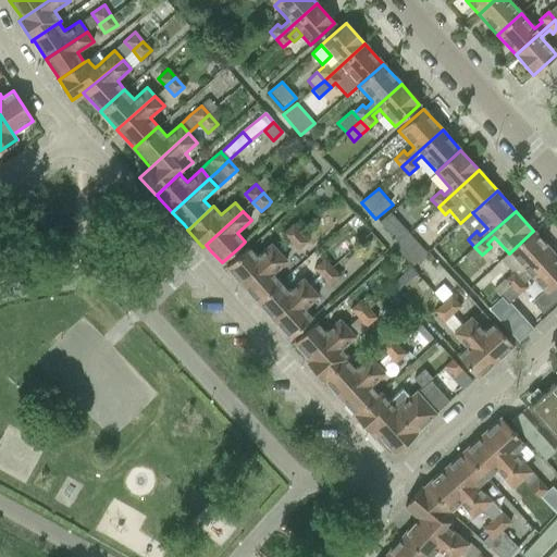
[(387,215),(378,224),(396,244),(406,235),(387,215)]
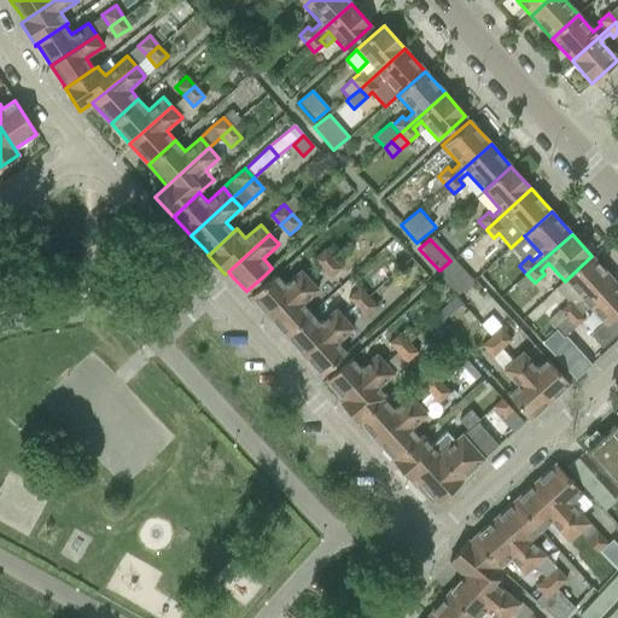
[(325,249),(313,260),(321,269),(333,258),(325,249)]
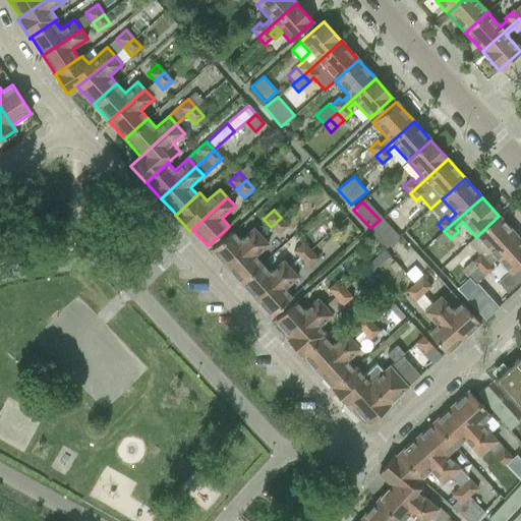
[(471,262),(462,270),(469,278),(516,235),(499,216),(478,235),(476,237),(488,250),(489,251),(482,257),(481,256),(479,254),(471,262)]
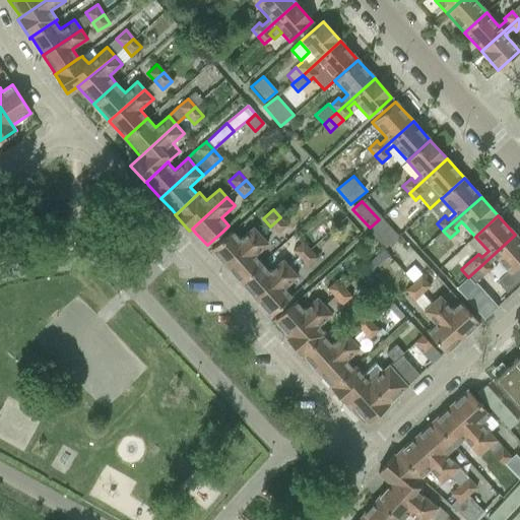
[(280,217),(270,226),(277,234),(287,225),(280,217)]
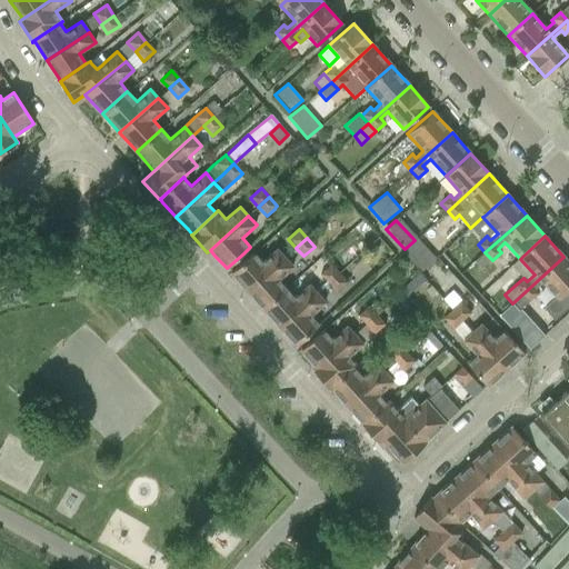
[(408,257),(420,271),(433,259),(421,245),(408,257)]
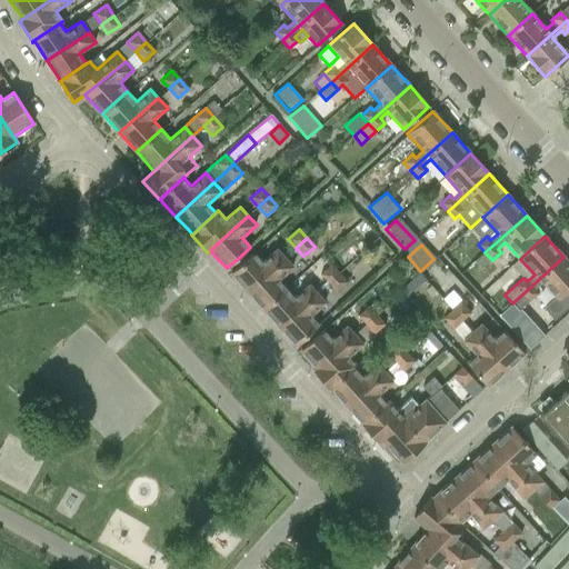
[(231,273),(248,291),(286,258),(277,248),(262,260),(256,251),(248,259),(231,273)]
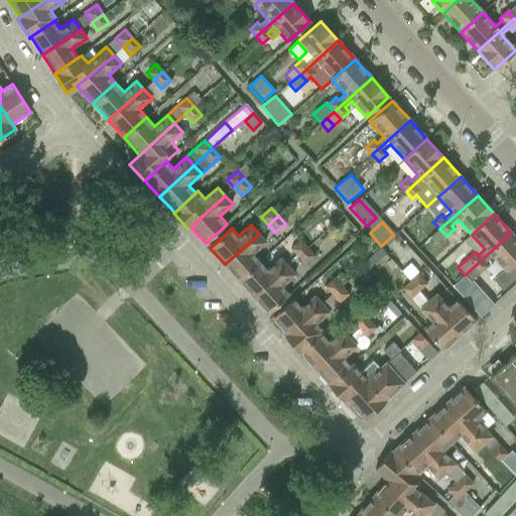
[(439,229),(430,237),(436,244),(445,235),(439,229)]
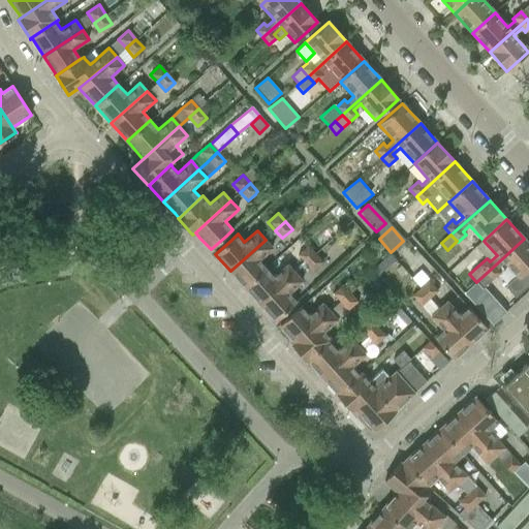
[(528,244),(524,239),(476,282),(483,288),(500,273),(497,269),(504,262),(517,276),(504,286),(515,298),(528,284),(528,244)]
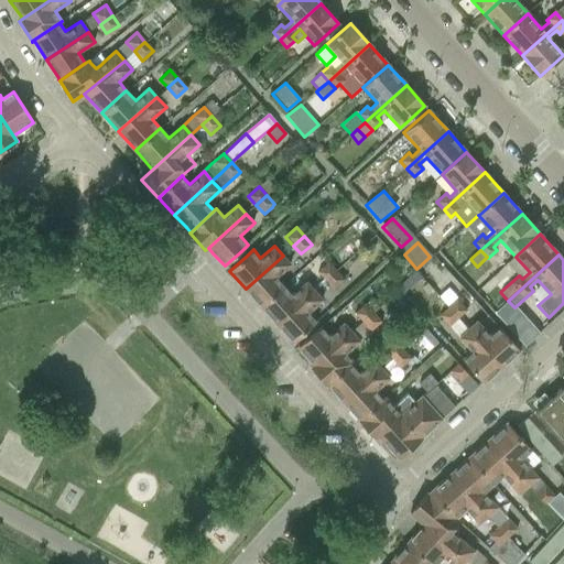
[(246,289),(261,306),(285,285),(278,277),(291,264),(283,256),(246,289)]
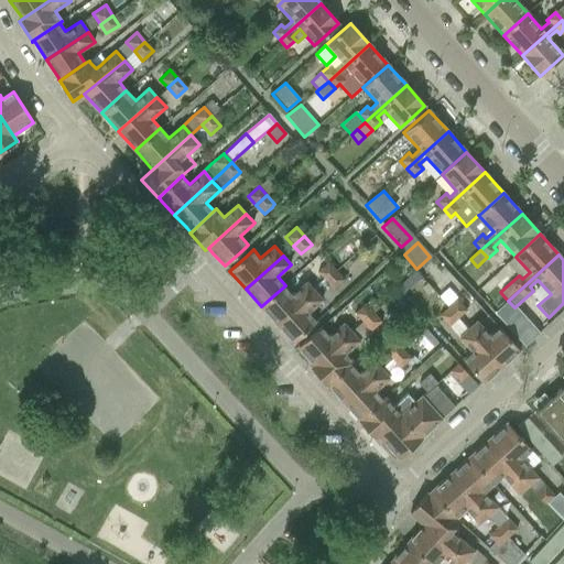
[(328,262),(317,272),(325,281),(336,271),(328,262)]
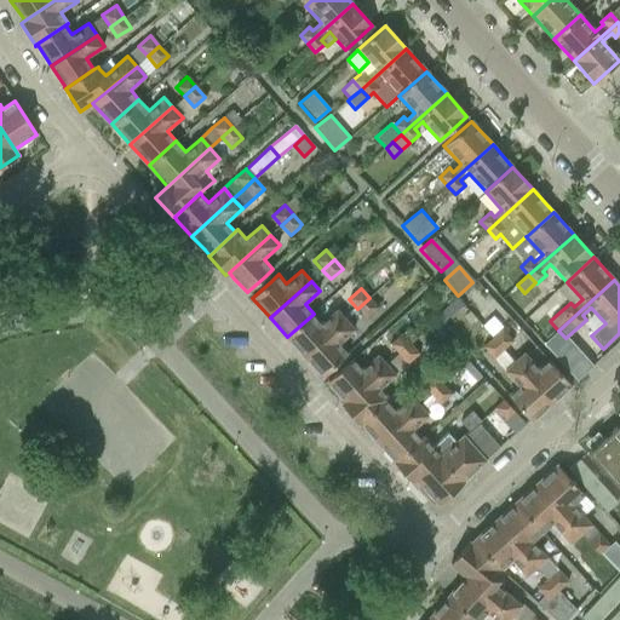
[(369,298),(357,309),(367,317),(378,308),(369,298)]
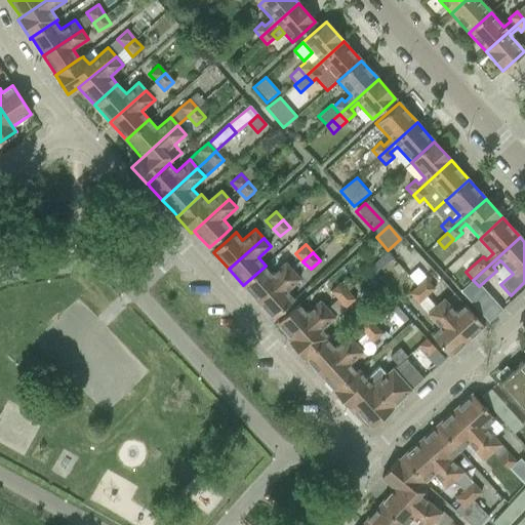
[(243,285),(258,301),(293,271),(285,261),(273,273),(266,266),(243,285)]
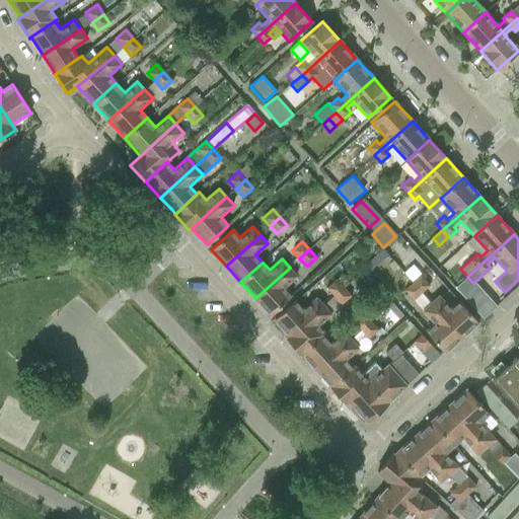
[(290,268),(255,298),(271,315),(292,295),(285,287),(297,276),(290,268)]
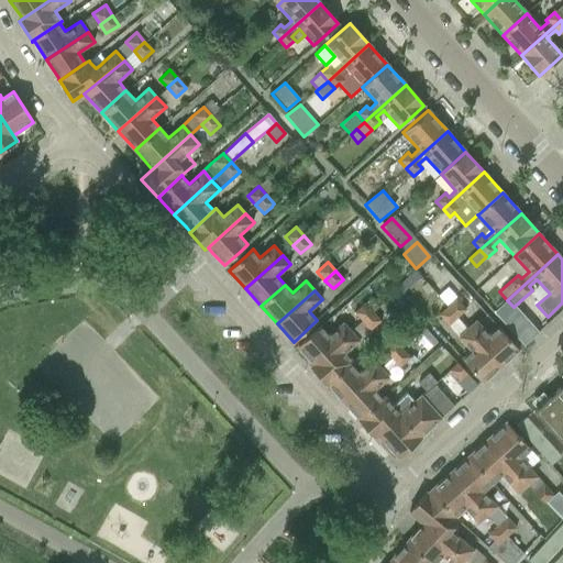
[(455,299),(446,308),(456,318),(465,310),(455,299)]
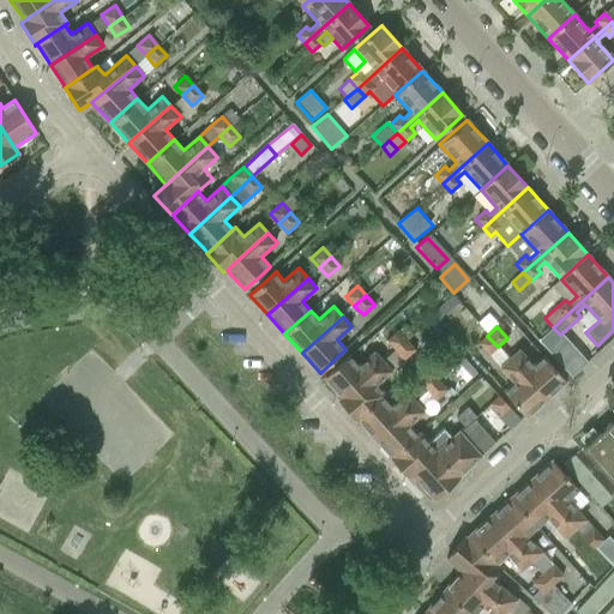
[(397,331),(386,342),(395,351),(407,341),(397,331)]
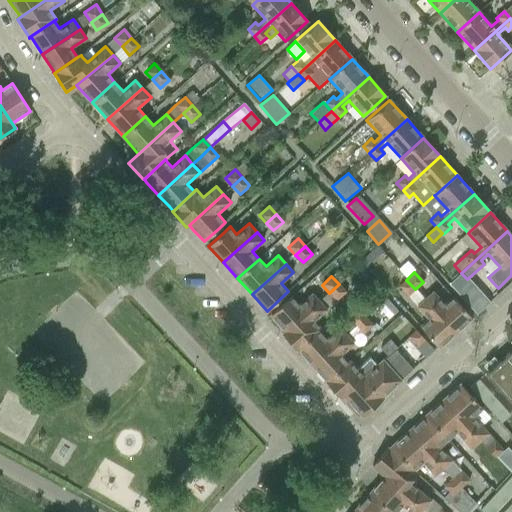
[(406,280),(398,287),(407,296),(415,289),(406,280)]
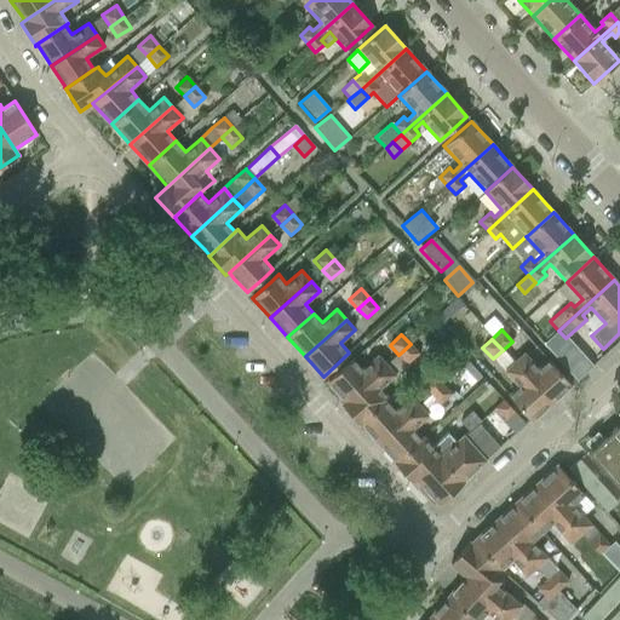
[(411,344),(399,355),(400,355),(407,365),(419,354),(411,345),(411,344)]
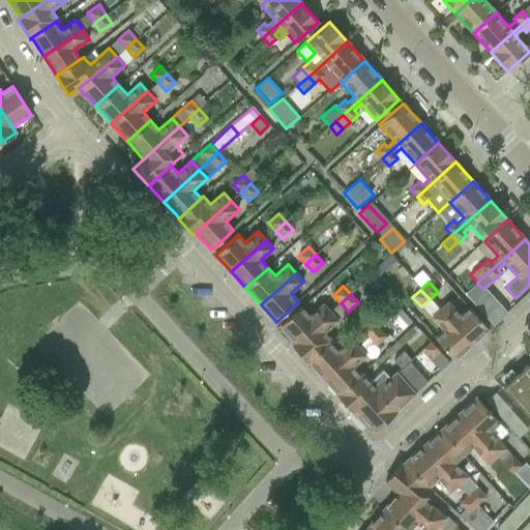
[(449,301),(440,310),(471,345),(489,329),(469,306),(461,314),(449,301)]
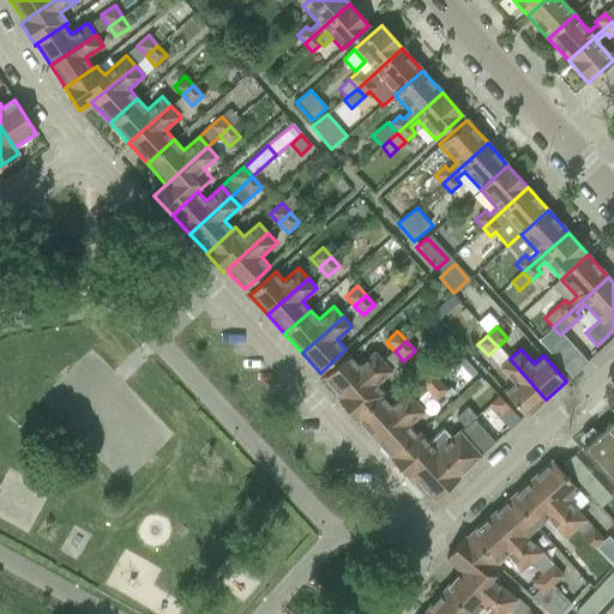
[(343,362),(325,378),(341,395),(342,397),(343,397),(384,360),(374,350),(359,365),(350,355),(343,362)]
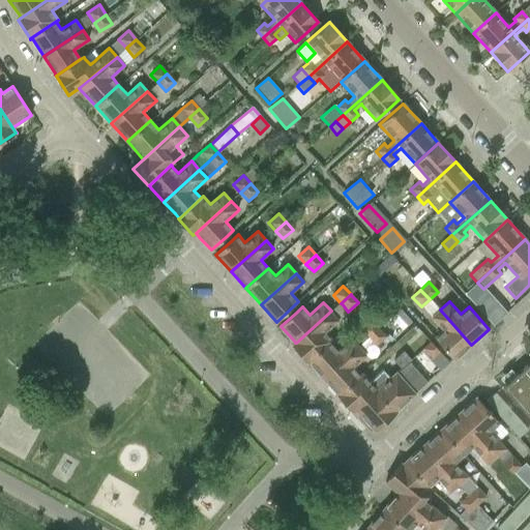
[(471,345),(440,310),(431,317),(442,330),(435,337),(454,360),(471,345)]
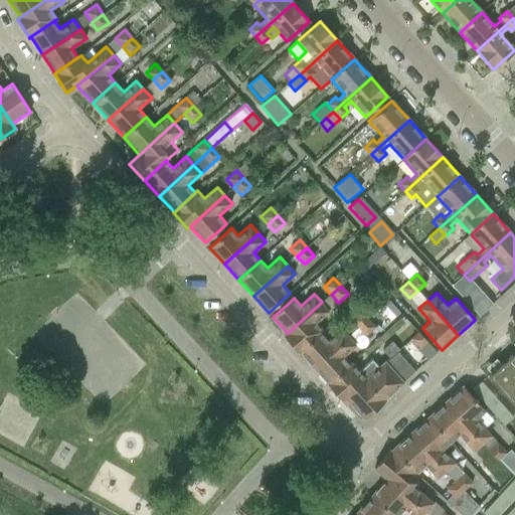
[(287,333),(284,336),(286,337),(300,353),(300,352),(301,353),(322,334),(323,334),(325,332),(318,323),(316,322),(329,311),(323,304),(322,302),(288,333),(287,333)]
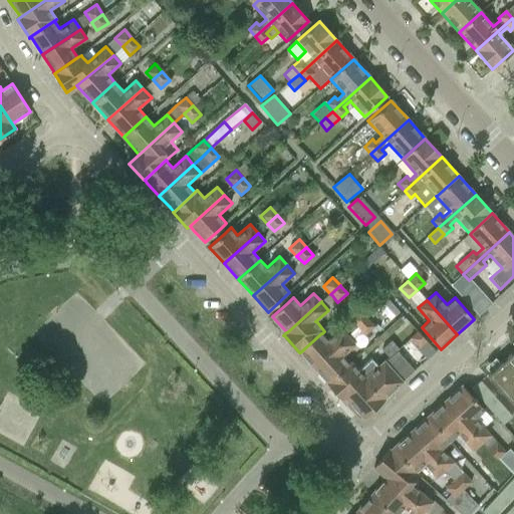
[(359,310),(349,319),(357,327),(367,318),(359,310)]
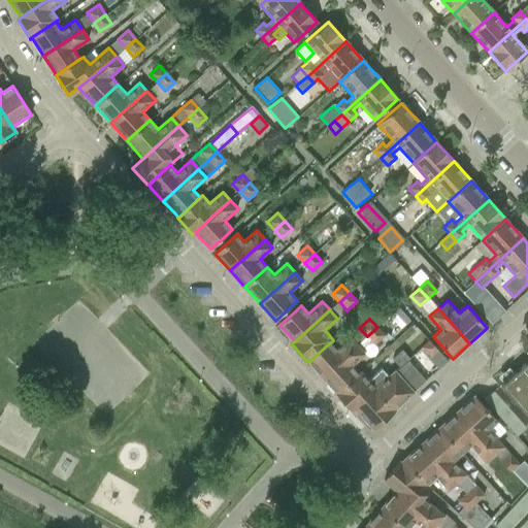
[(377,327),(367,336),(369,339),(374,344),(385,335),(380,330),(377,327)]
